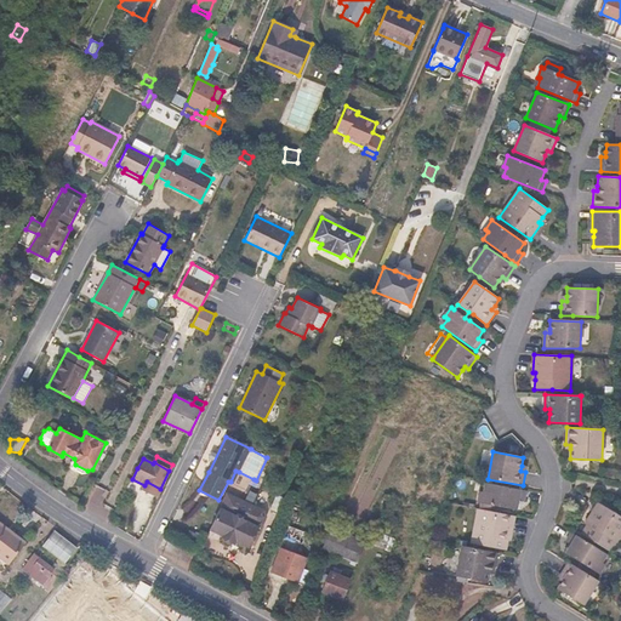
[(620,480),(620,478),(620,469),(607,468),(605,477),(620,480)]
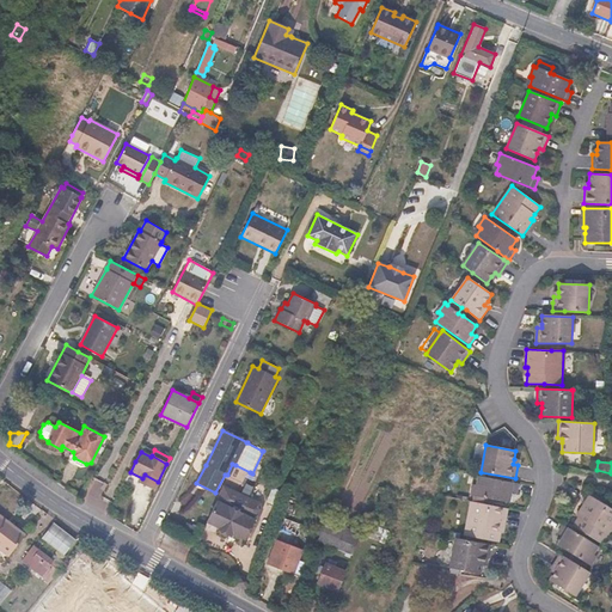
[(516,493),(518,484),(478,476),(477,485),(472,484),(471,495),(475,496),(473,502),(485,505),(487,497),(491,499),(509,502),(512,491),(516,493)]
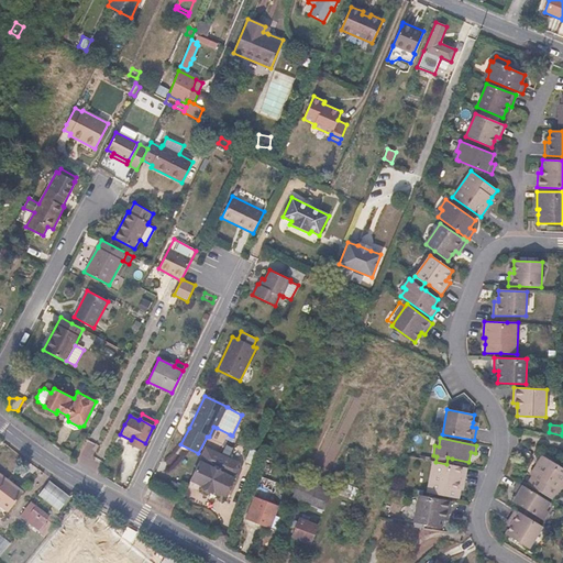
[(240,462),(206,449),(197,464),(195,462),(187,479),(225,497),(228,493),(230,493),(232,483),(232,476),(239,473),(241,467),(240,462)]
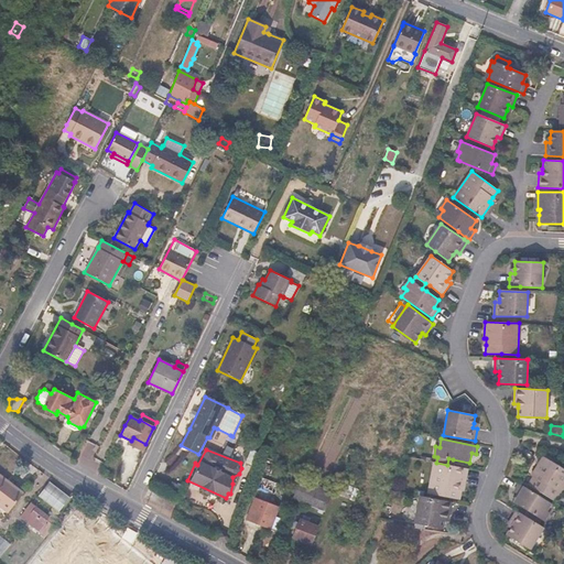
[(272,476),(278,461),(262,456),(260,462),(257,470),(262,473),(272,476)]
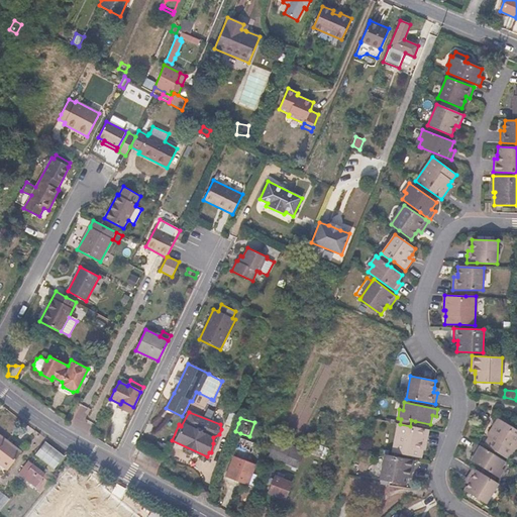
[(511,457),(516,446),(516,430),(498,418),(489,432),(491,433),(489,437),(484,444),(509,459),(511,457)]
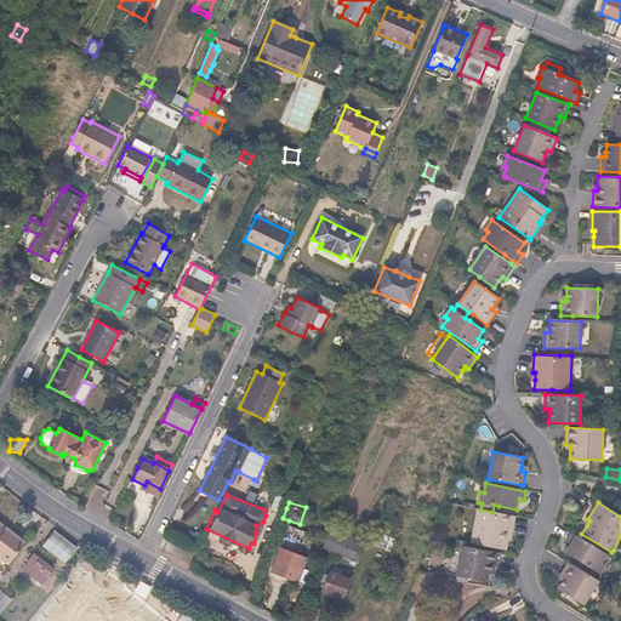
[(512,535),(516,516),(497,513),(493,512),(480,510),(478,510),(471,543),(507,550),(508,541),(510,535),(512,535)]
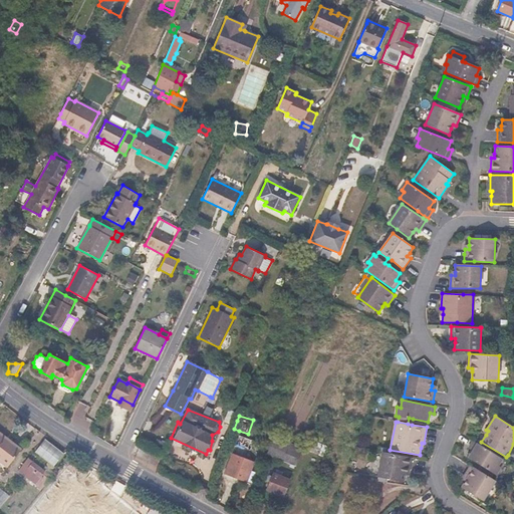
[(255,441),(237,434),(239,431),(234,429),(227,445),(225,452),(231,454),(235,445),(251,451),(255,441)]
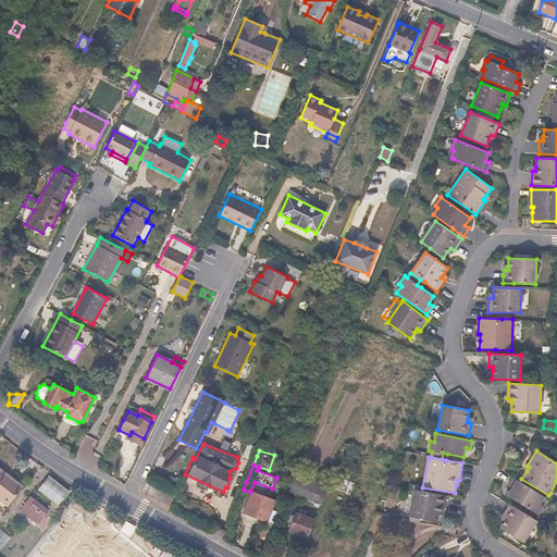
[(23,486),(0,469),(0,500),(8,507),(23,486)]
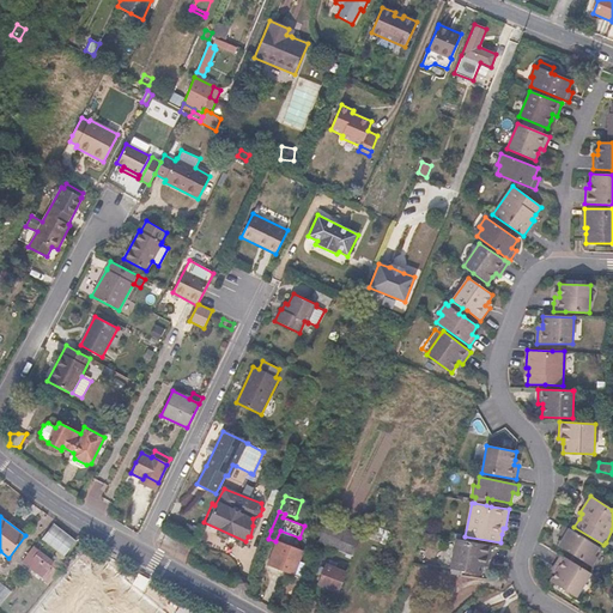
[(77,541),(54,523),(42,539),(65,557),(77,541)]
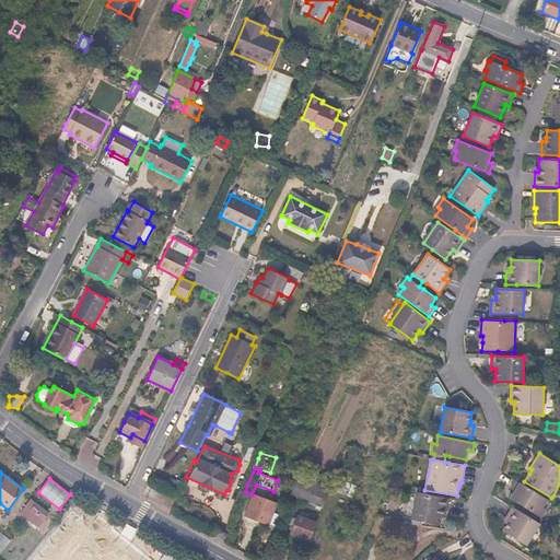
[(351,498),(357,486),(337,478),(333,490),(351,498)]
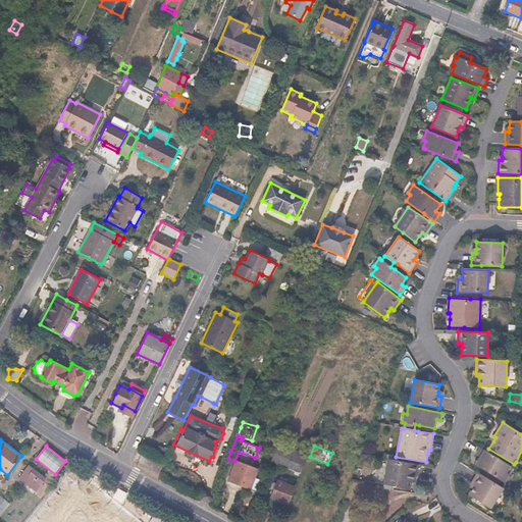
[(510,466),(479,448),(475,455),(479,458),(475,465),(504,482),(509,474),(506,472),(510,466)]
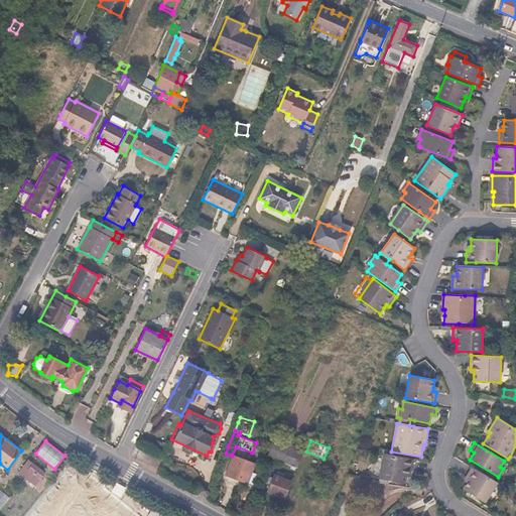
[(411,472),(413,460),(384,454),(379,479),(405,484),(406,476),(407,472),(411,472)]
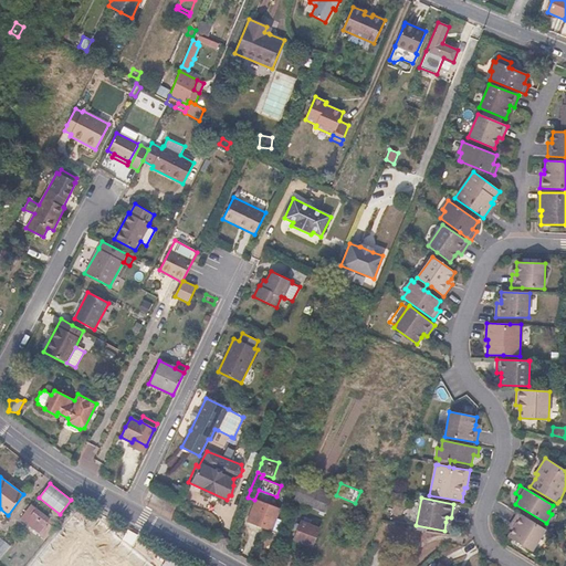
[(271,531),(280,510),(255,500),(248,521),(271,531)]
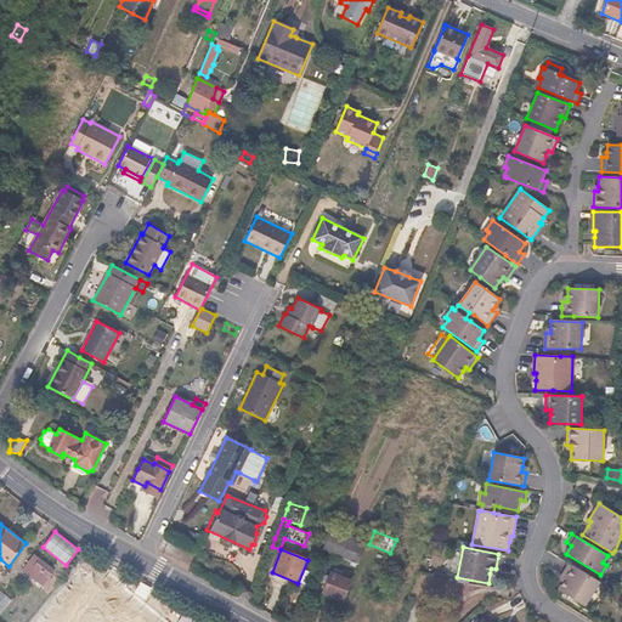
[(51,592),(67,572),(55,564),(51,569),(34,555),(22,570),(51,592)]
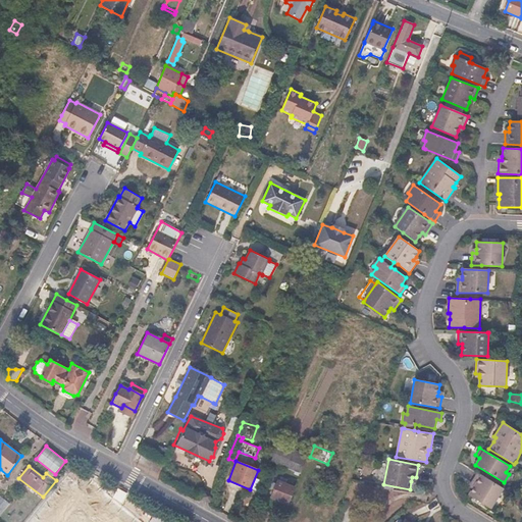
[(503,488),(477,472),(471,483),(474,485),(473,487),(472,489),(468,494),(490,509),(503,488)]
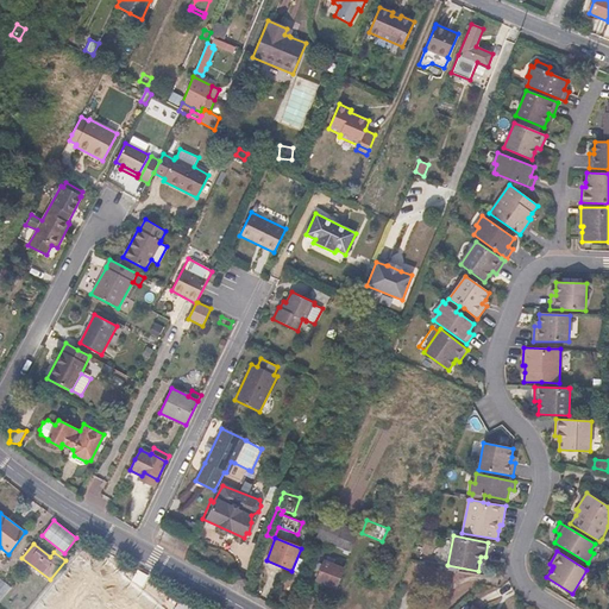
[(151,608),(90,559),(49,608),(151,608)]
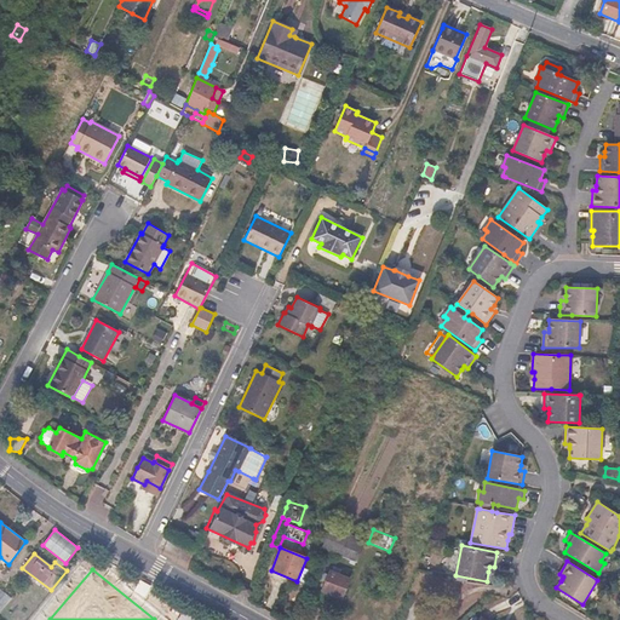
[(342,600),(350,579),(329,570),(328,575),(325,574),(322,580),(326,581),(322,591),(342,600)]
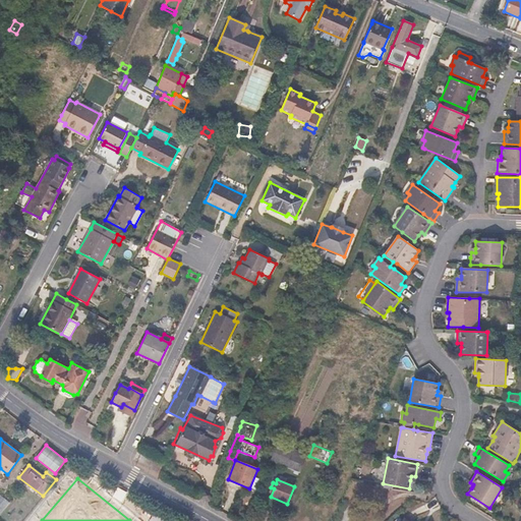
[(127,494),(118,488),(113,498),(122,502),(127,494)]
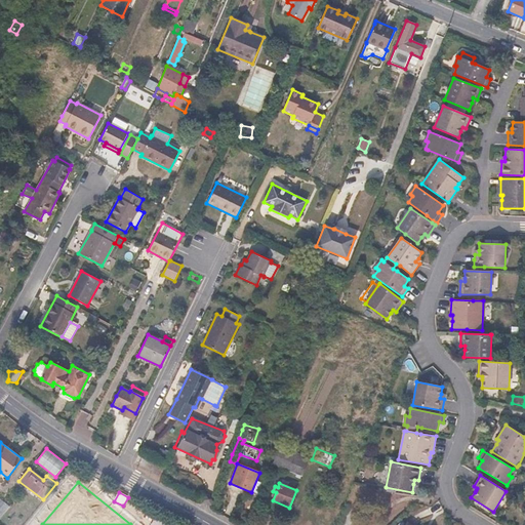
[(0,519),(10,507),(0,498),(0,519)]
